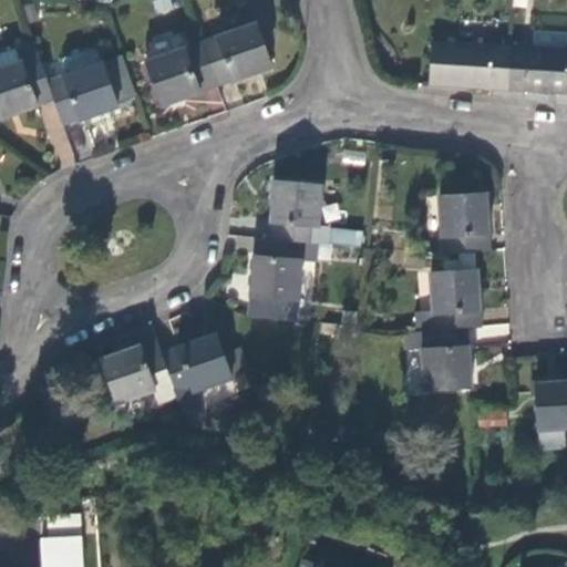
[(200,42),(217,86),(274,68),(257,22),(200,42)]
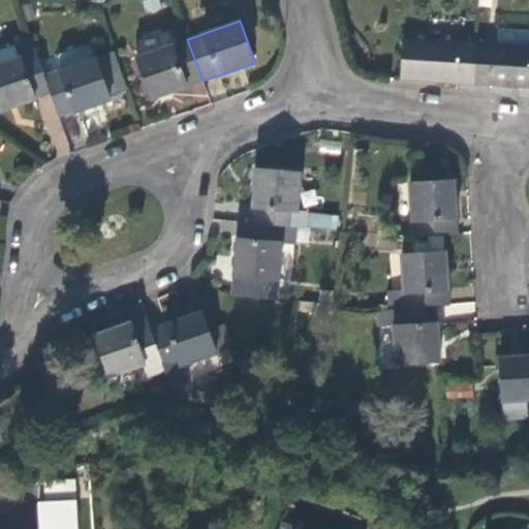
[(496,42),(523,44),(524,30),(497,28),(496,42)]
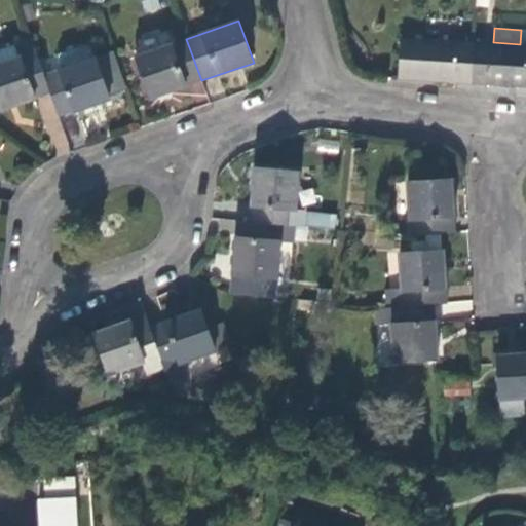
[(0,110),(49,92),(44,76),(31,39),(14,45),(19,58),(0,64),(0,110)]
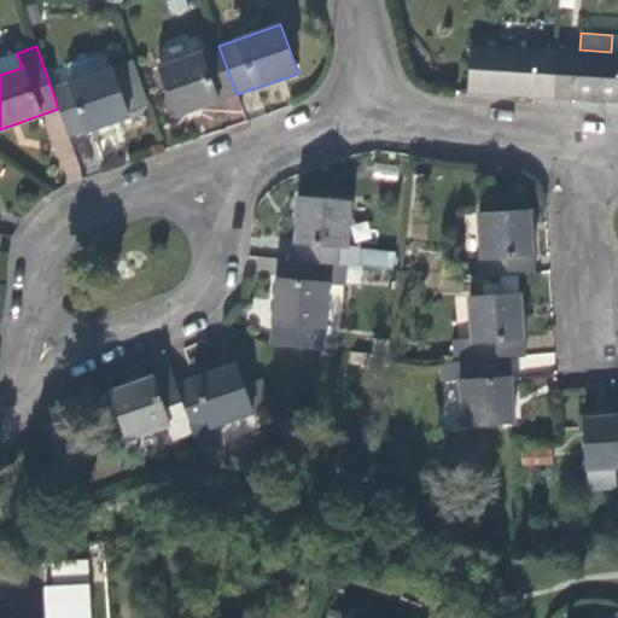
[(158,68),(175,117),(237,94),(219,46),(158,68)]
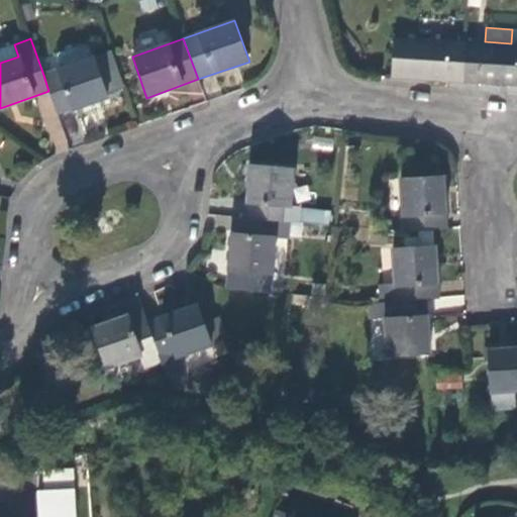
[(466,42),(393,38),(391,79),(462,83),(466,42)]
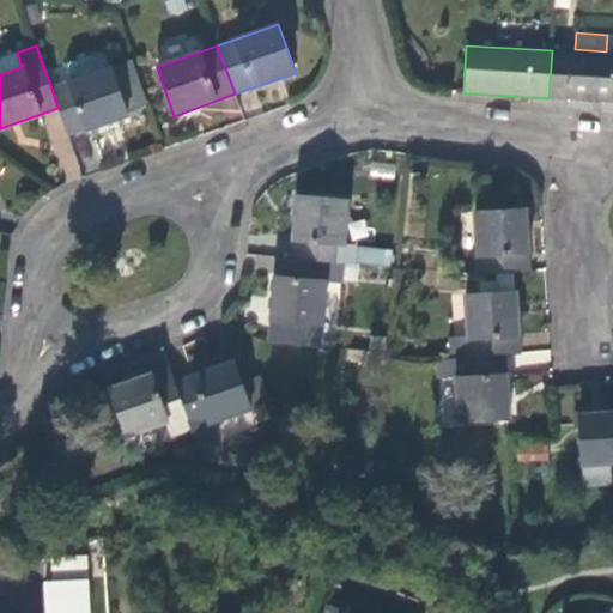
[(612,54),(552,50),(548,98),(612,103),(612,54)]
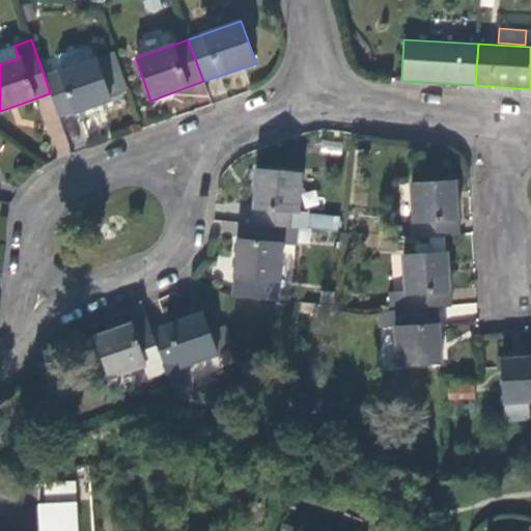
[(15,46),(14,46),(0,50),(0,64),(19,58),(15,46)]
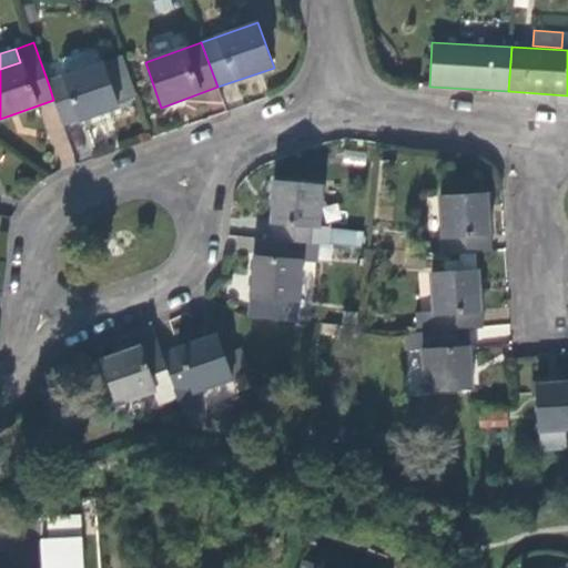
[(53,100),(63,127),(120,107),(103,62),(48,82),(53,100)]
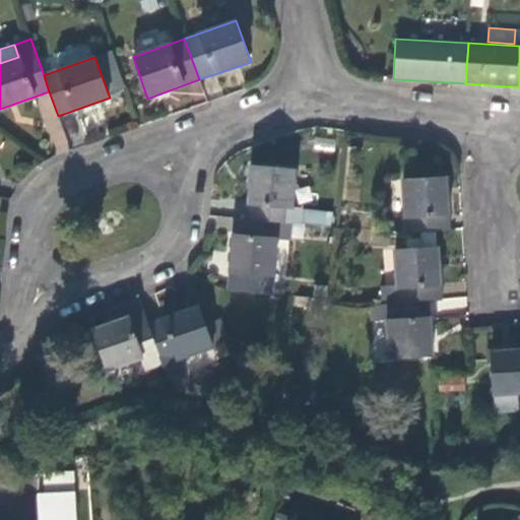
[(247,220),(290,224),(291,210),(296,171),(296,170),(252,166),(247,220)]
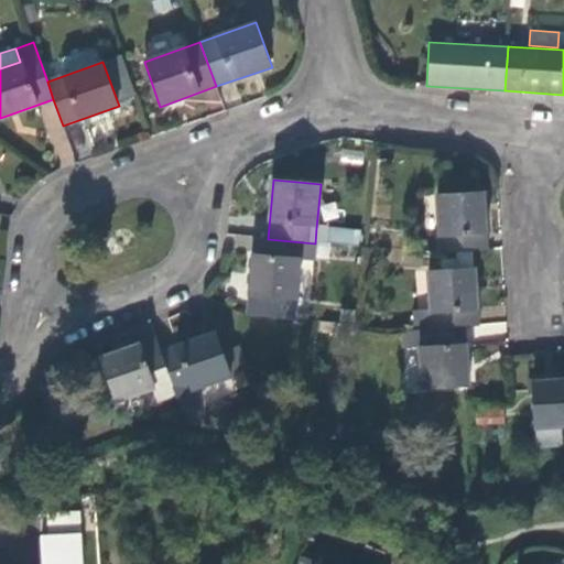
[(321,185),(316,228),(329,228),(333,186),(321,185)]
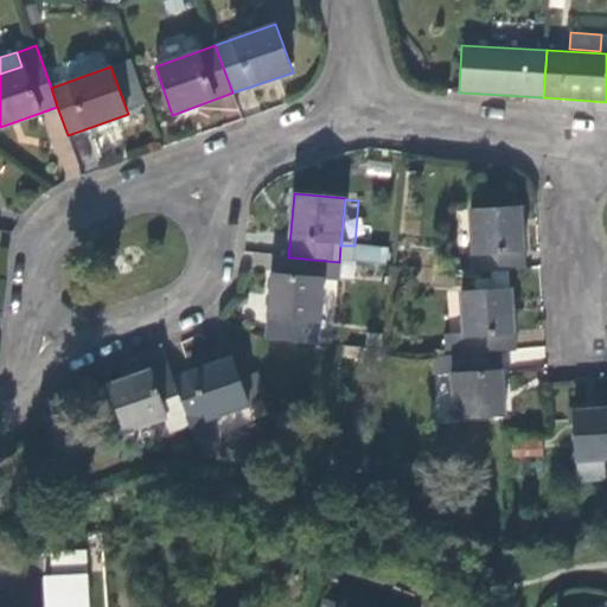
[(474,273),(525,269),(521,206),(471,209),(474,273)]
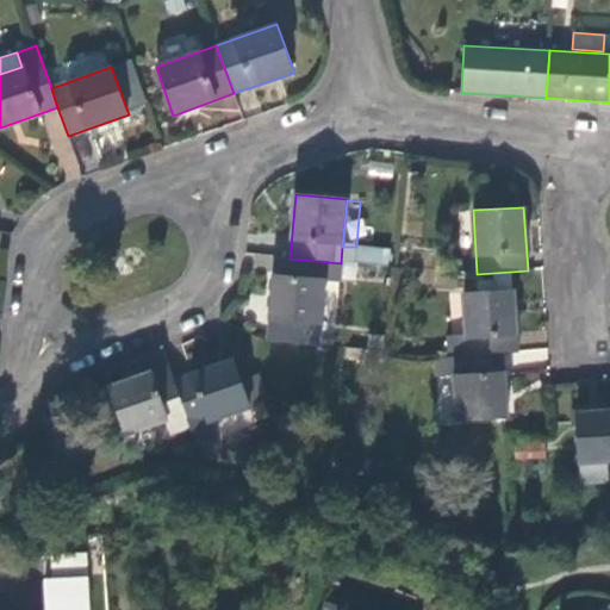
[(356,247),(342,247),(341,263),(388,267),(390,250),(356,247)]
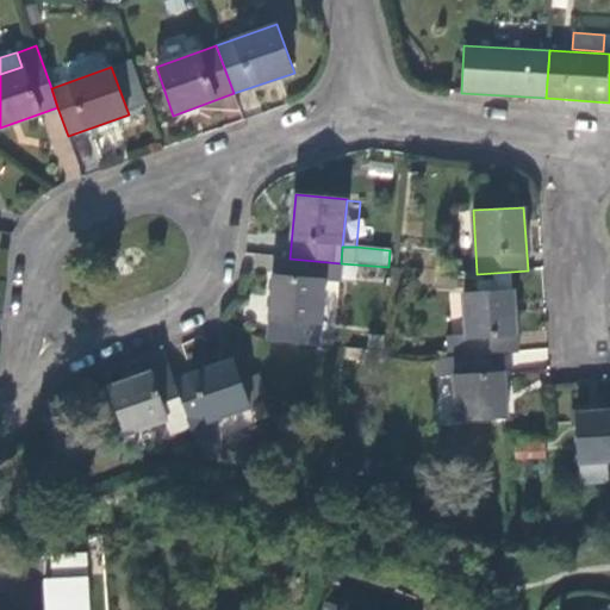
[(269,321),(321,325),(325,277),(340,278),(341,263),(290,259),(275,257),(269,321)]
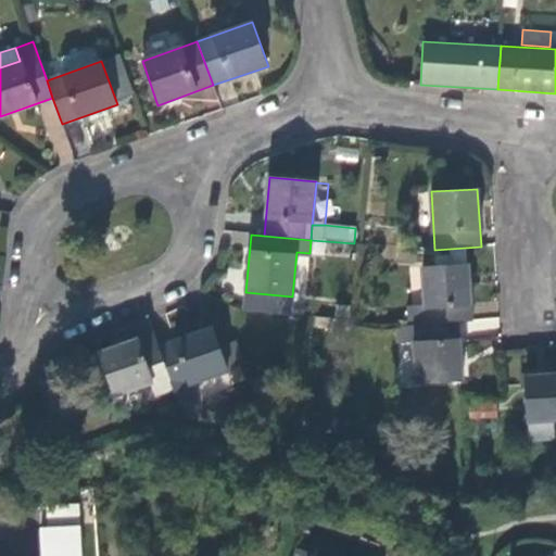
[(458,323),(472,323),(468,264),(422,266),(426,326),(458,323)]
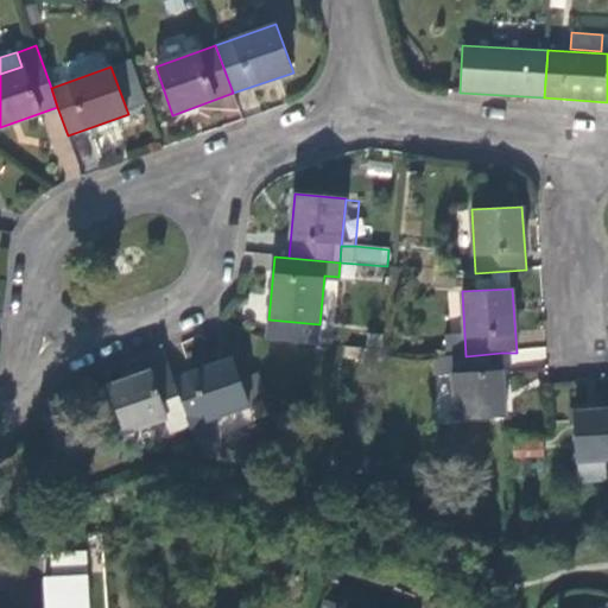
[(455,420),(506,417),(501,353),(466,356),(451,358),(451,359),(434,359),(435,378),(453,377),(455,420)]
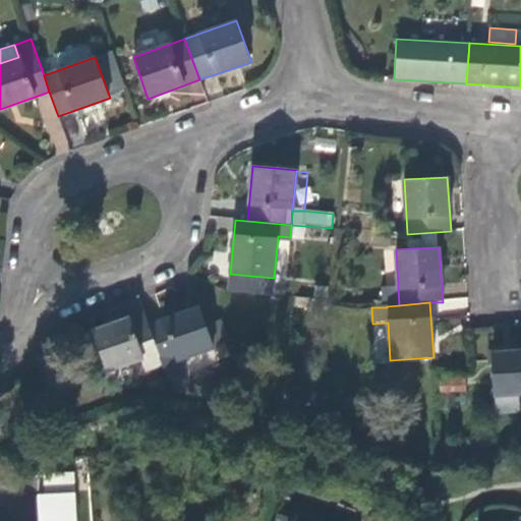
[(148,325),(162,364),(170,387),(187,381),(180,362),(182,358),(214,347),(199,305),(148,325)]
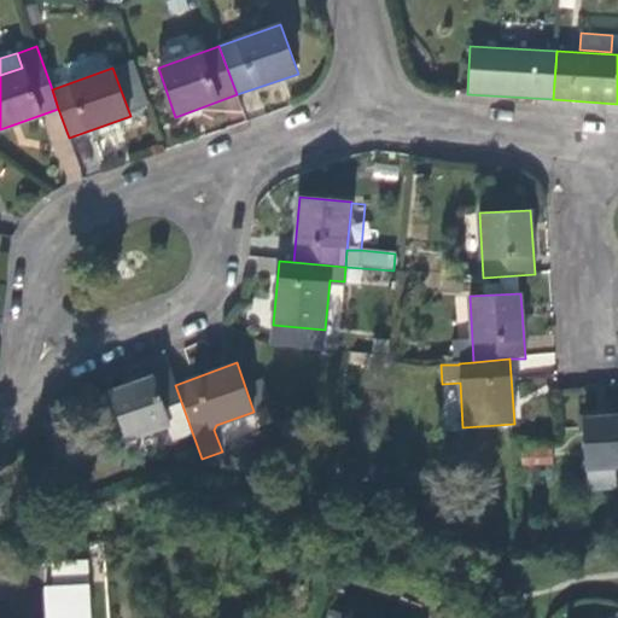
[(109,391),(126,441),(168,426),(173,439),(192,432),(175,385),(170,371),(109,391)]
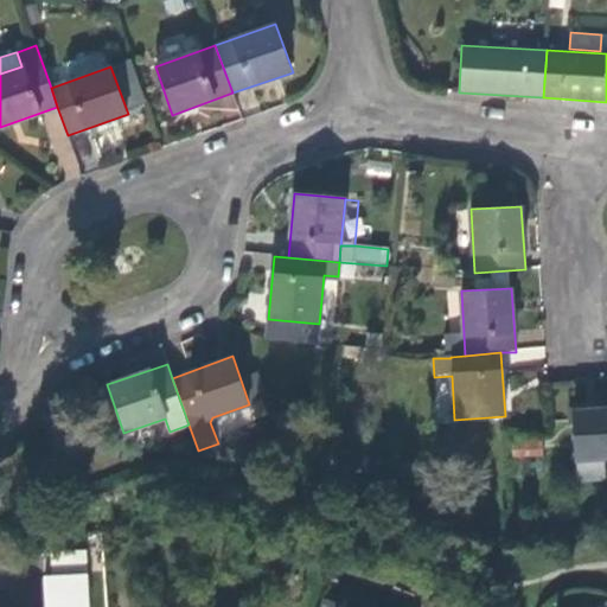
[(606,408),(572,411),(575,461),(604,460),(606,459),(606,408)]
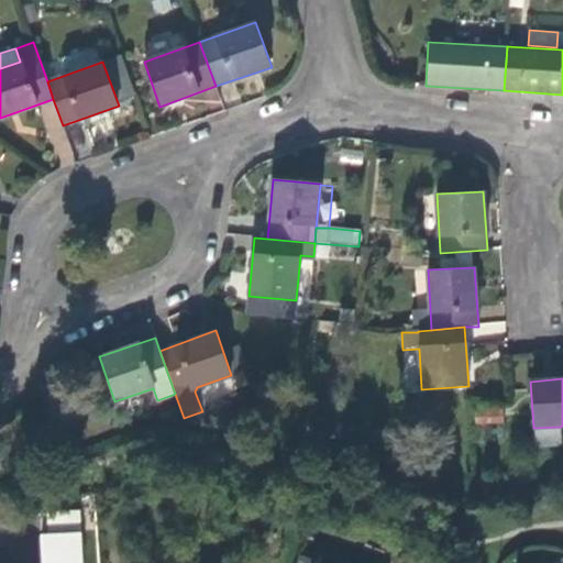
[(476,423),(503,422),(501,409),(476,410),(476,423)]
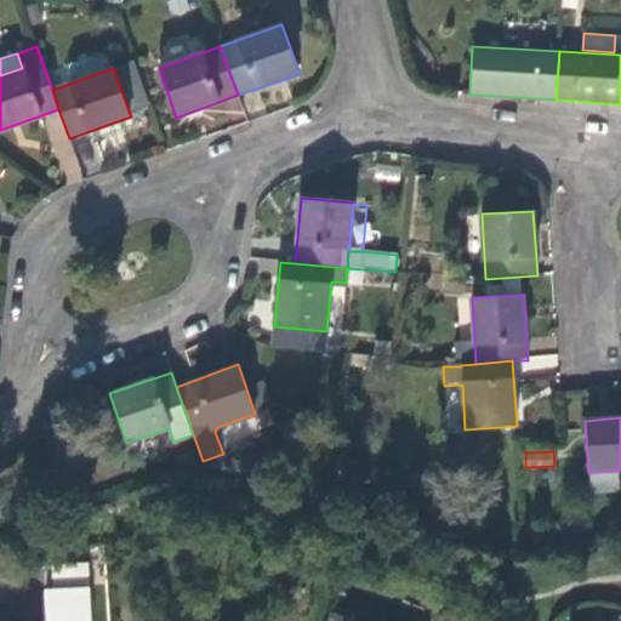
[(588,472),(590,491),(619,490),(617,471),(588,472)]
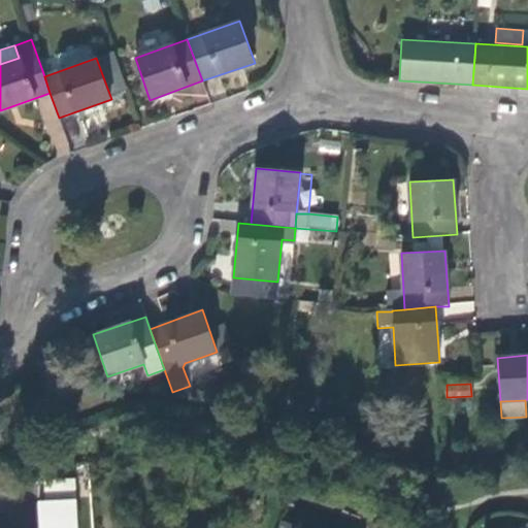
[(72,494),(72,480),(45,481),(46,495),(72,494)]
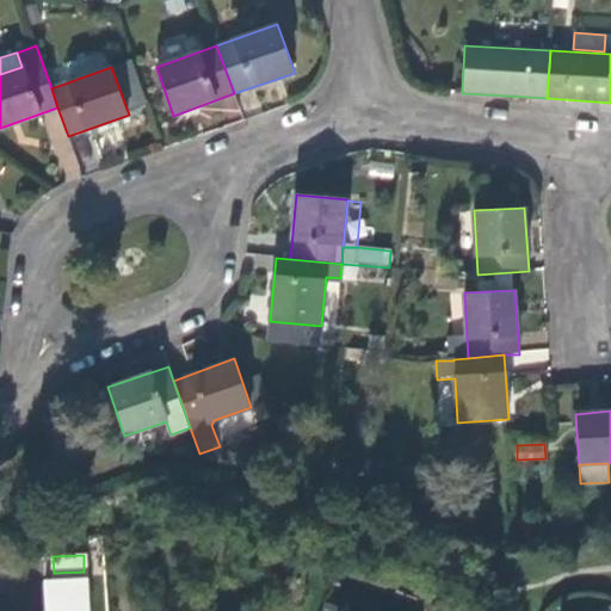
[(44,576),(42,610),(88,610),(91,578),(44,576)]
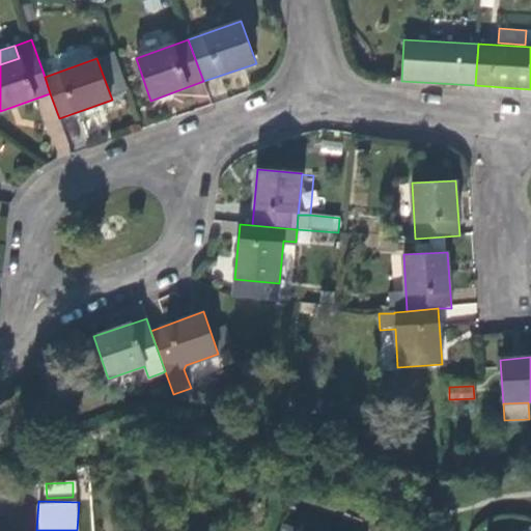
[(308,528),(316,530),(328,530),(330,525),(311,519),(308,528)]
